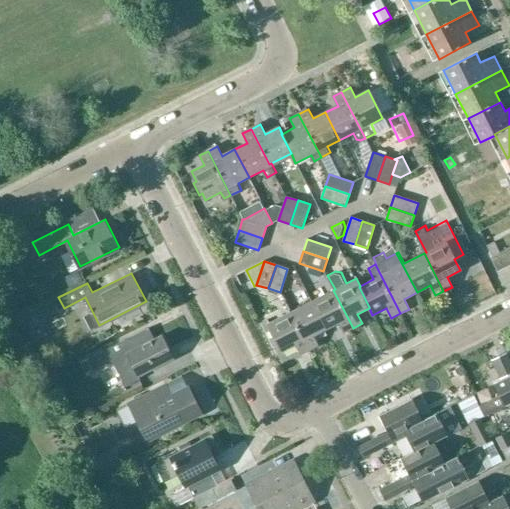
[(312,301),(326,329),(339,323),(344,332),(353,328),(333,290),(312,301)]
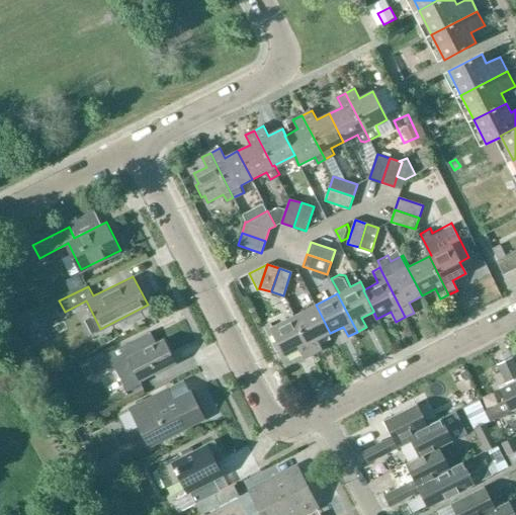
[(316,305),(293,316),(313,354),(323,349),(318,340),(330,333),(316,305)]
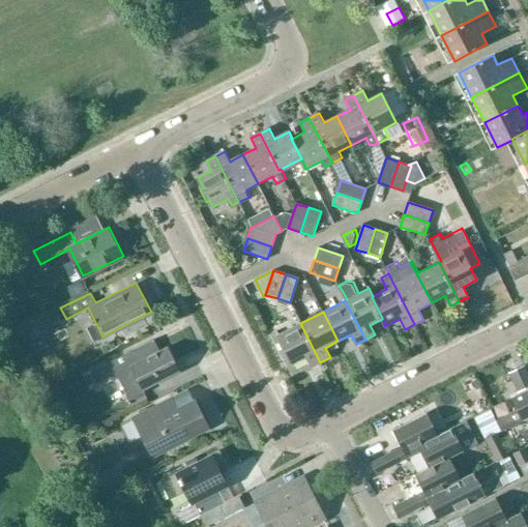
[(320,362),(300,323),(277,335),(281,341),(277,342),(285,355),(287,353),(292,363),(306,357),(312,367),(320,362)]
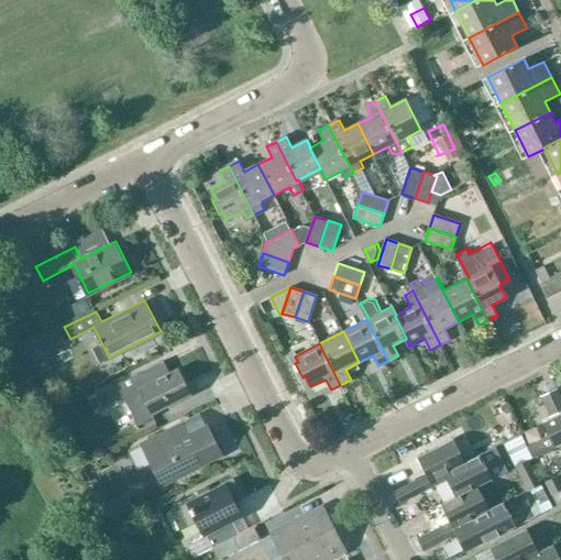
[(154,412),(191,393),(178,368),(171,372),(164,359),(112,385),(112,384),(97,392),(103,406),(119,398),(120,399),(125,396),(139,423),(155,415),(154,412)]
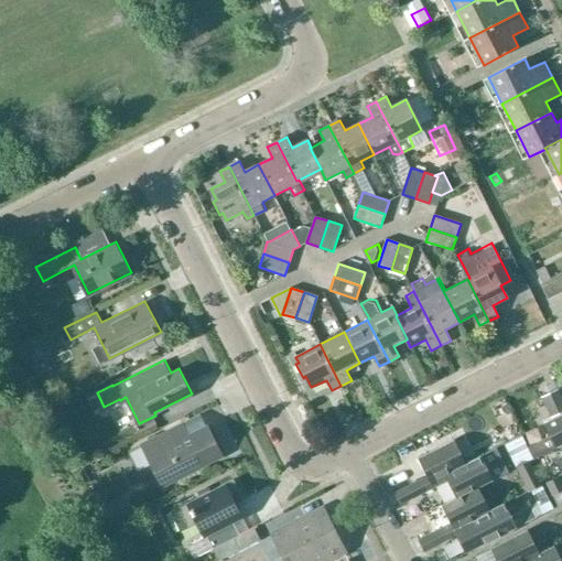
[(561,392),(559,387),(543,395),(549,406),(561,399),(561,392)]
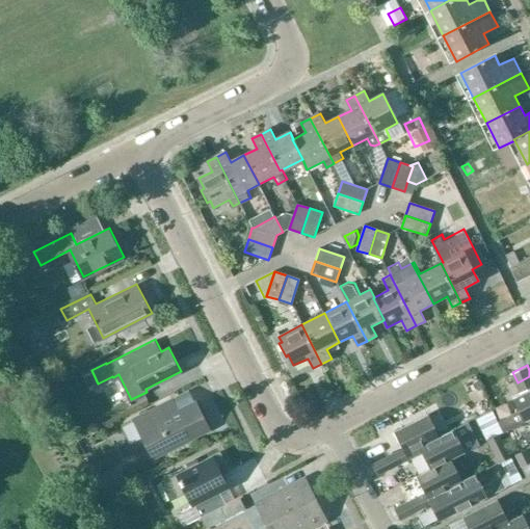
[(525,421),(529,419),(529,389),(513,398),(519,408),(498,420),(504,431),(525,421)]
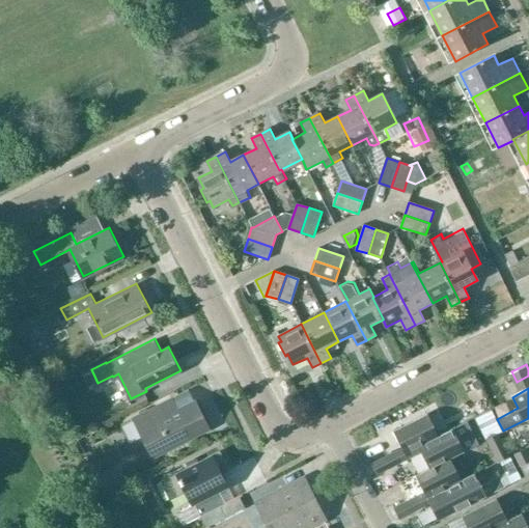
[(136,419),(123,425),(131,442),(143,436),(154,455),(210,427),(195,399),(177,409),(172,398),(134,417),(136,419)]
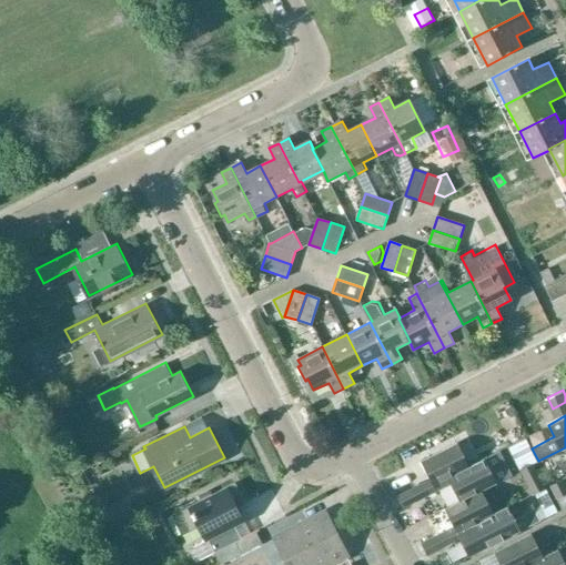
[(471,465),(470,464),(457,441),(421,460),(431,477),(397,494),(404,507),(446,486),(443,480),(471,465)]
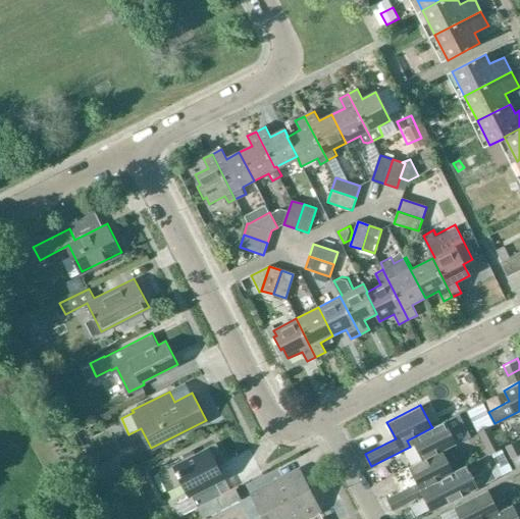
[(432,427),(407,440),(410,447),(415,444),(423,459),(423,460),(444,449),(444,450),(457,444),(457,443),(472,434),(460,412),(445,420),(431,426),(432,427)]
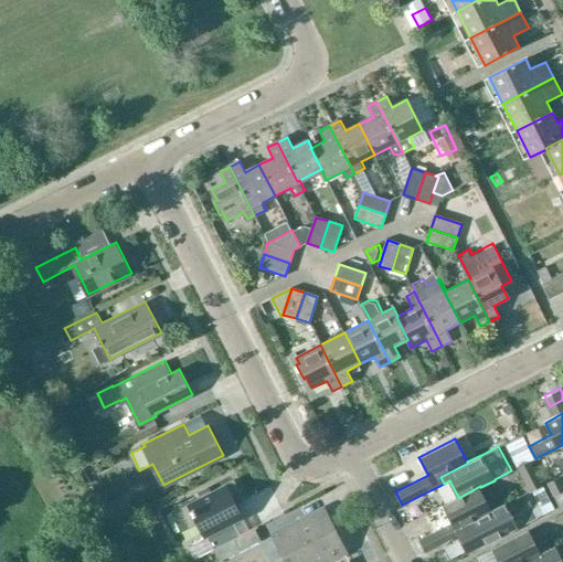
[(524,479),(537,473),(530,462),(519,467),(524,479)]
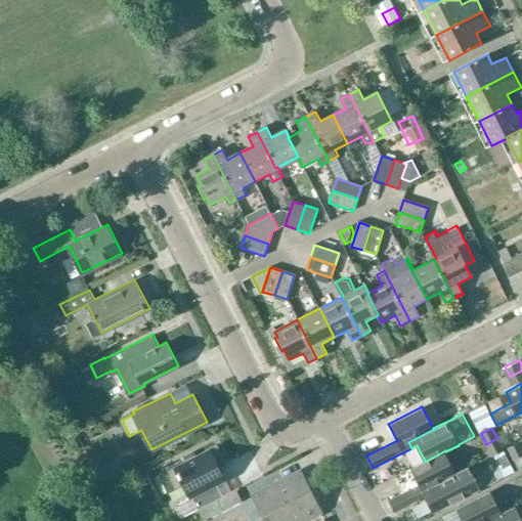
[(503,449),(497,438),(486,444),(492,456),(503,449)]
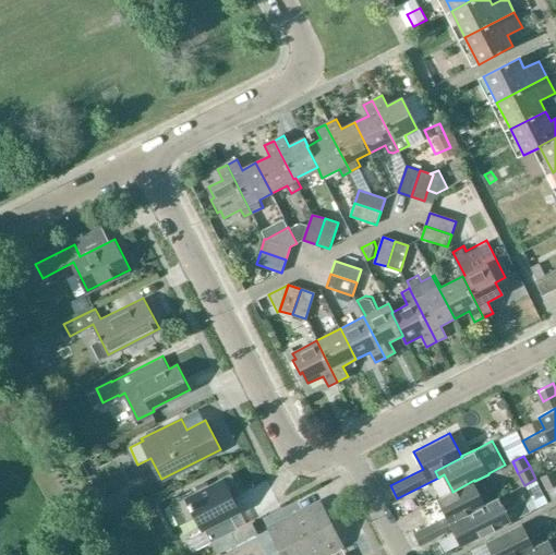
[(555,473),(554,470),(542,477),(547,489),(555,484),(555,473)]
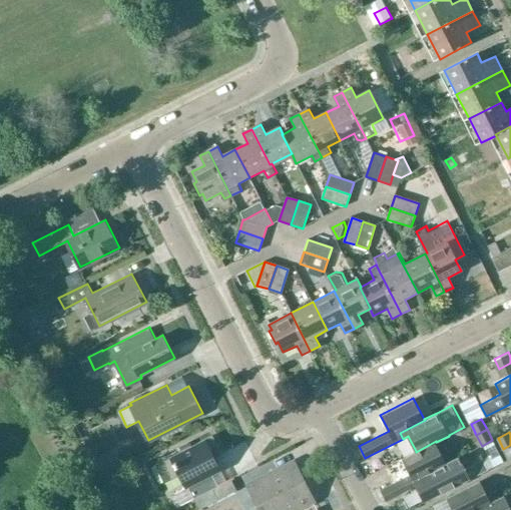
[(181,450),(155,463),(165,482),(181,474),(186,485),(175,491),(176,492),(172,494),(177,505),(193,498),(194,497),(200,494),(219,485),(206,459),(221,451),(212,434),(191,445),(189,441),(179,446),(181,450)]
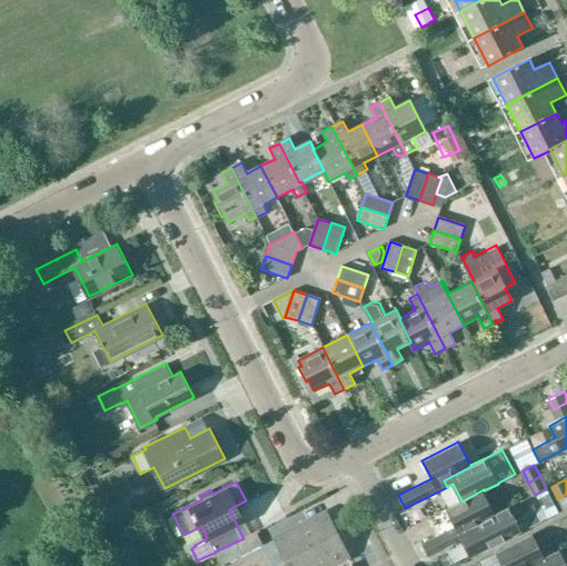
[(461,502),(461,500),(446,508),(455,526),(423,543),(429,556),(465,538),(470,535),(467,528),(495,514),(495,513),(484,490),(484,489),(461,502)]
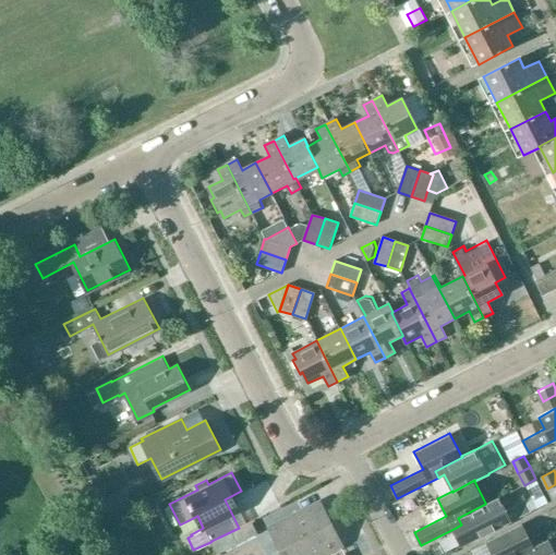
[(531,485),(541,505),(548,501),(539,481),(531,485)]
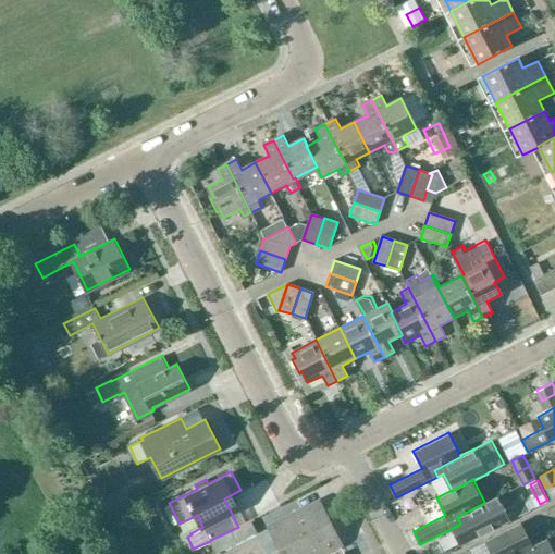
[(103,499),(113,517),(131,507),(122,489),(103,499)]
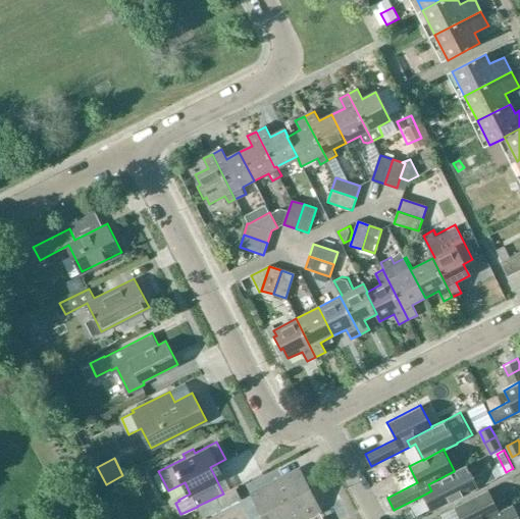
[(431,490),(426,494),(428,497),(425,498),(431,511),(478,486),(498,476),(492,465),(473,475),(467,464),(454,470),(454,471),(428,484),(431,490)]
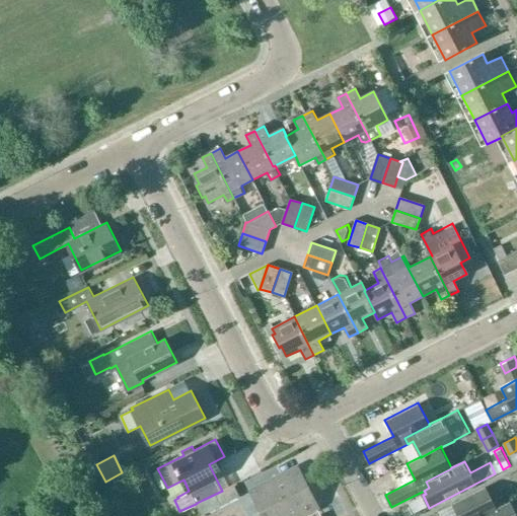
[(252,489),(266,515),(297,515),(318,506),(297,465),(252,489)]
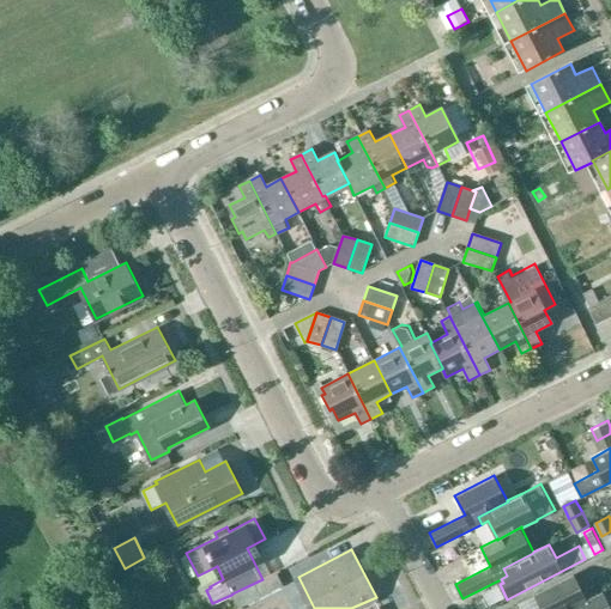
[(240,590),(233,594),(240,607),(284,584),(277,571),(262,579),(240,590)]
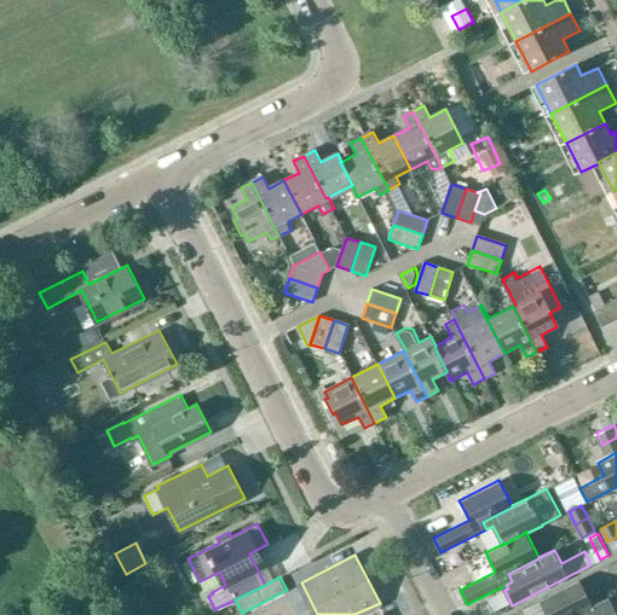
[(575,614),(593,605),(580,580),(540,601),(546,614),(575,614)]
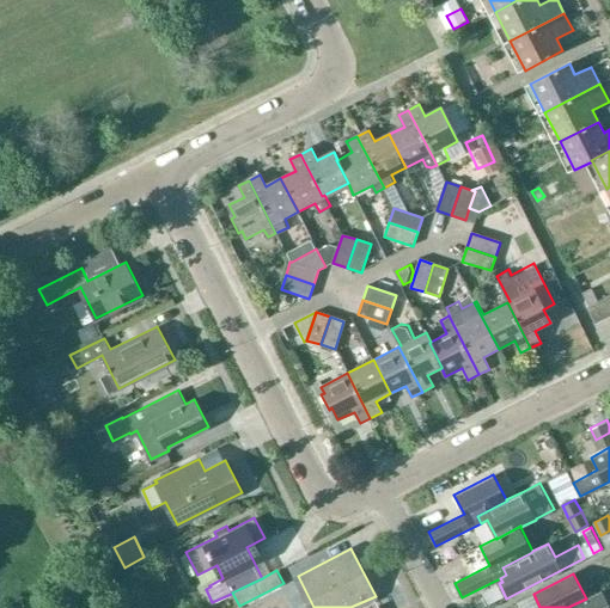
[(568,607),(609,607),(609,605),(602,590),(586,599),(568,607)]
